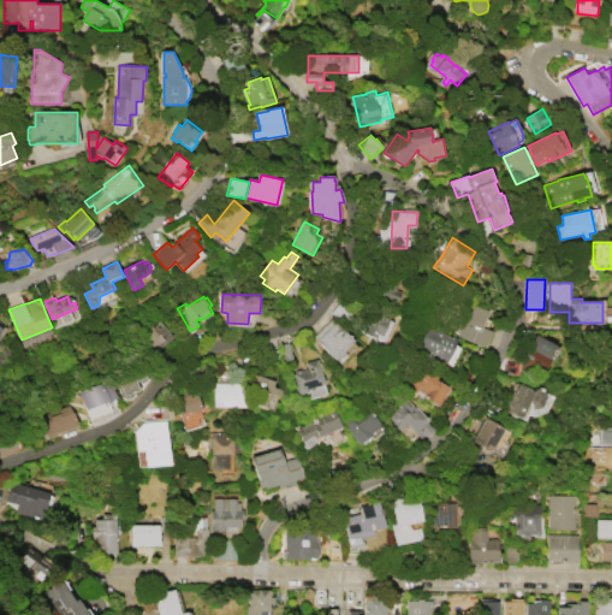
[(473,303),(491,312),(485,327),(494,332),(487,348),(459,336),(468,315),(468,314),(473,303)]
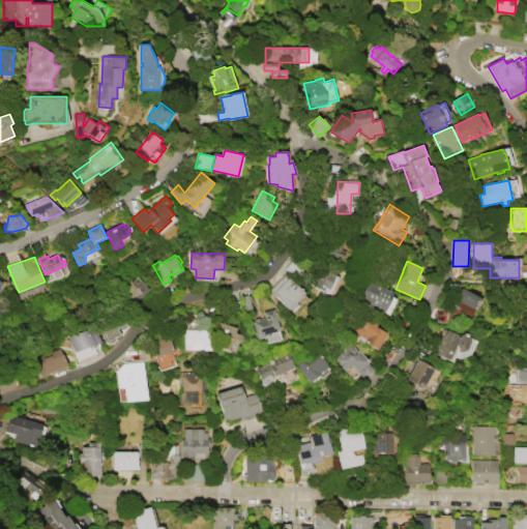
[(324,268),(334,272),(333,274),(340,277),(332,294),(316,288),(318,283),(316,282),(318,278),(320,280),(324,268)]
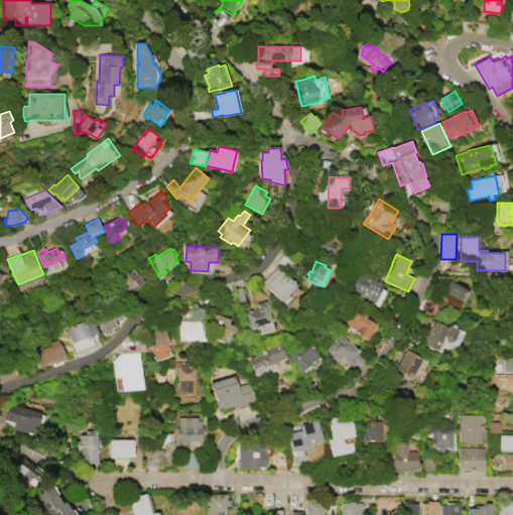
[(264,282),(280,267),(299,286),(290,295),(292,298),(286,304),(283,301),(282,301),(270,289),(270,290),(265,285),(266,284),(264,282)]
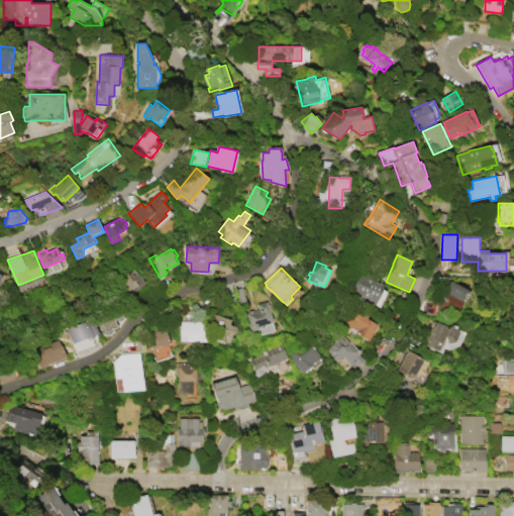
[(136,269),(148,284),(135,295),(123,280),(136,269)]
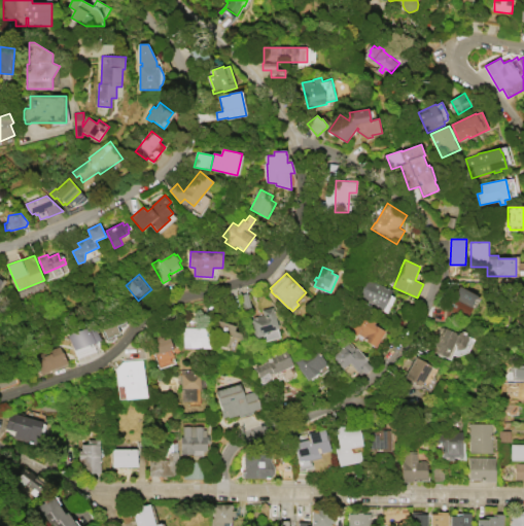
[(393,289),(384,312),(373,307),(375,303),(360,297),(369,279),(393,289)]
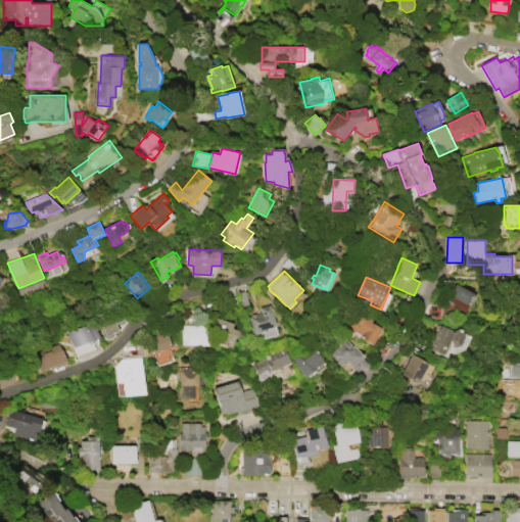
[(474,293),(468,305),(469,305),(464,315),(445,305),(457,284),(474,293)]
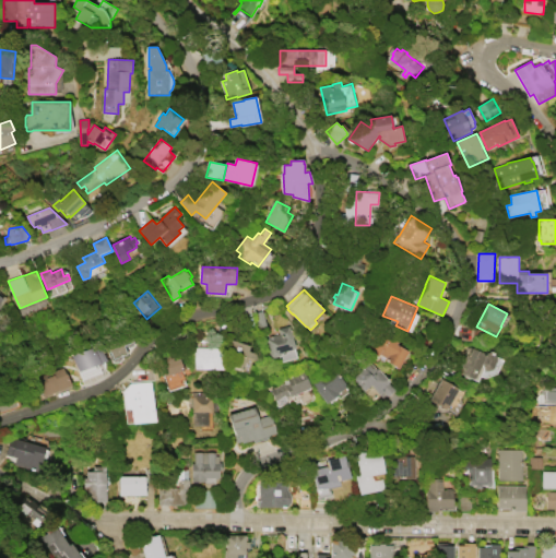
[(257,312),(263,311),(268,327),(261,328),(257,312)]
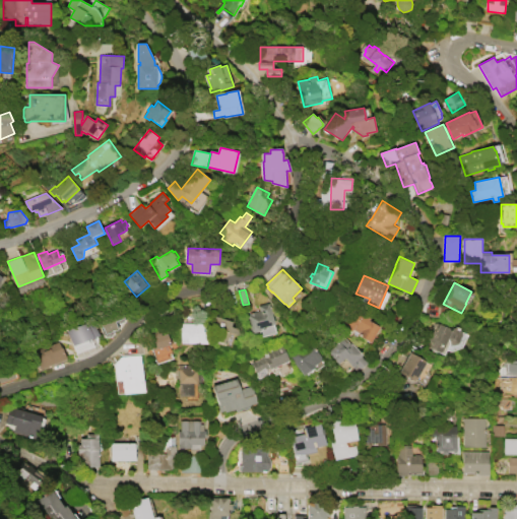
[(260,307),(270,304),(276,324),(265,327),(265,328),(261,329),(261,331),(253,333),(248,315),(261,311),(260,307)]
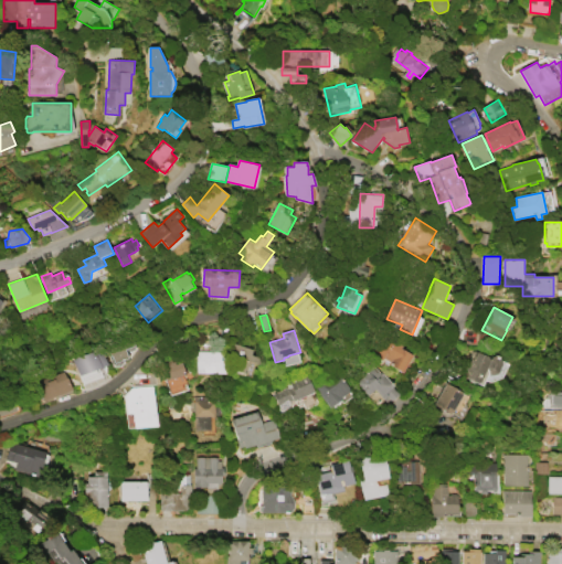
[(414,355),(403,373),(391,364),(392,362),(385,358),(384,360),(377,355),(390,334),(405,344),(403,349),(414,355)]
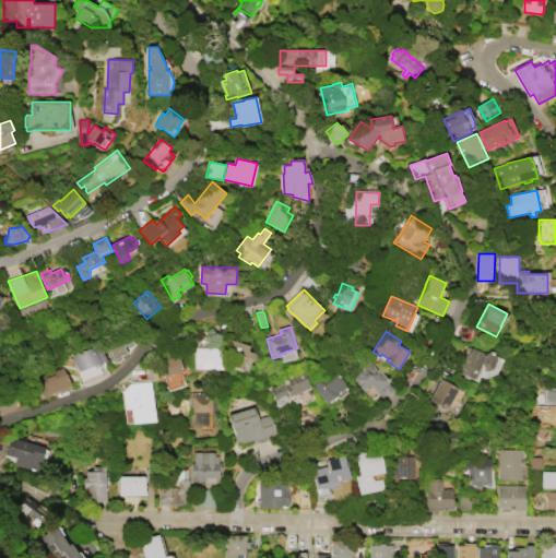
[(114,359),(107,341),(131,332),(135,343),(126,346),(128,355),(114,359)]
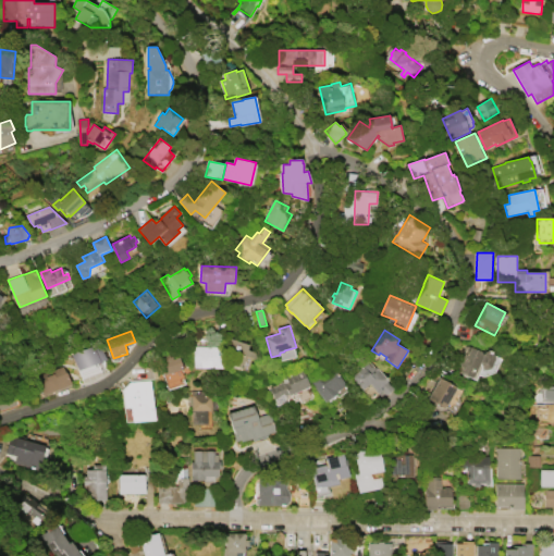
[(233,338),(250,345),(248,350),(258,354),(257,359),(247,356),(243,368),(230,365),(234,353),(229,350),(233,338)]
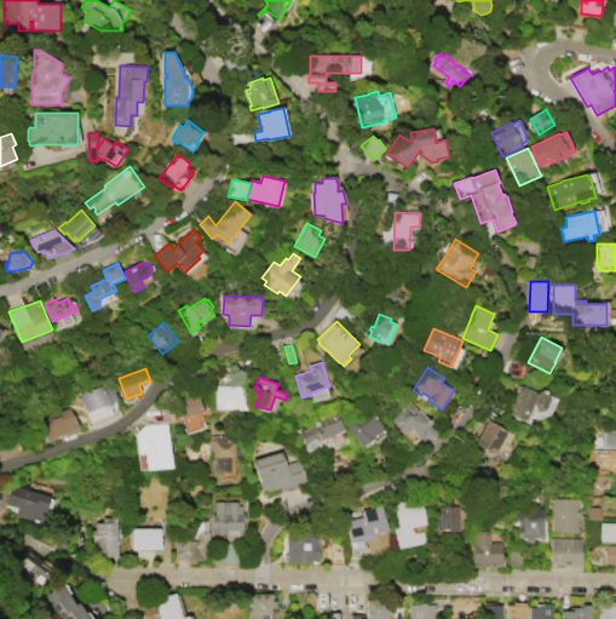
[(120,401),(88,412),(81,394),(113,383),(120,401)]
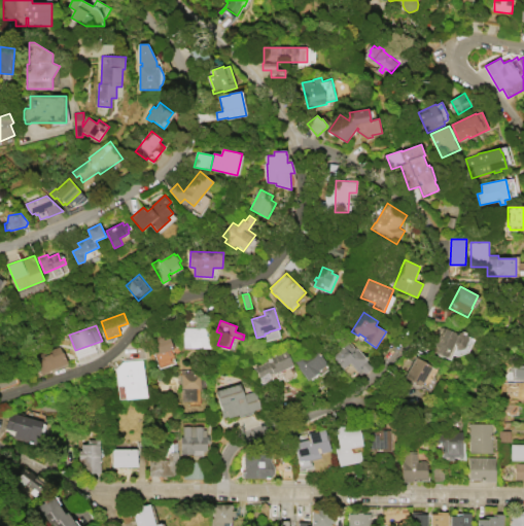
[(185,327),(211,328),(211,349),(184,348),(185,327)]
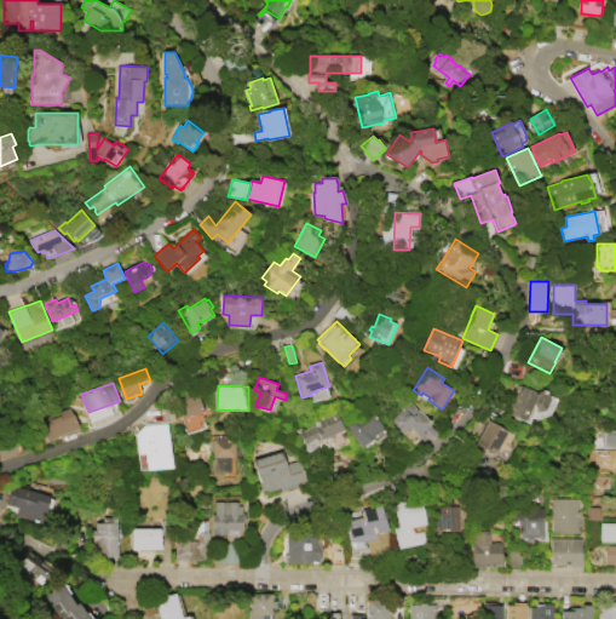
[(523,385),(540,393),(543,391),(551,394),(552,399),(547,411),(541,412),(536,410),(530,423),(512,414),(514,410),(512,408),(519,393),(517,393),(520,385),(523,385)]
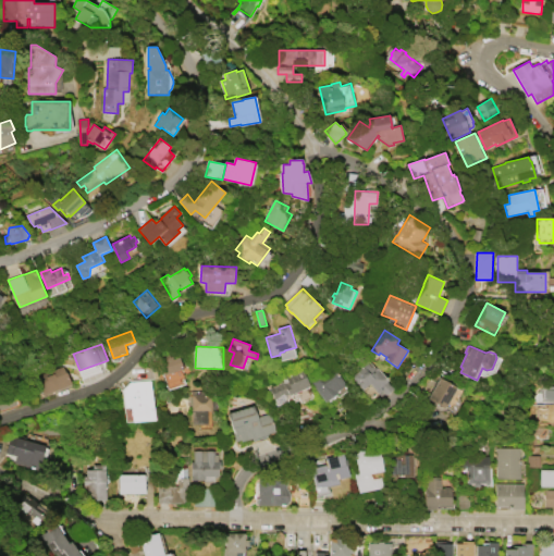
[(184,378),(168,382),(162,363),(168,362),(167,359),(174,357),(175,360),(181,358),(184,368),(182,369),(184,378)]
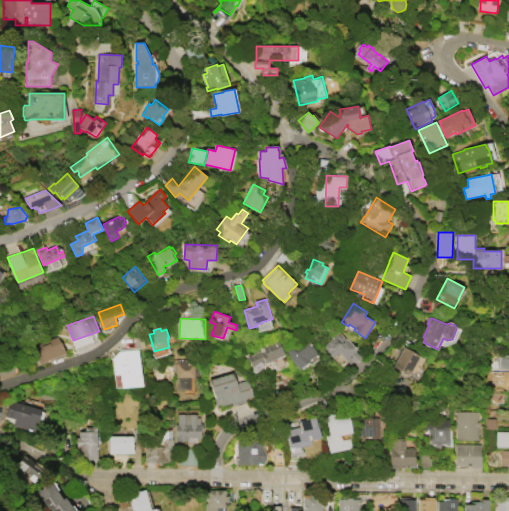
[(358,350),(357,351),(364,358),(356,364),(354,361),(351,363),(349,361),(348,362),(341,352),(334,358),(324,346),(331,341),(330,340),(341,331),(346,338),(348,338),(358,350)]
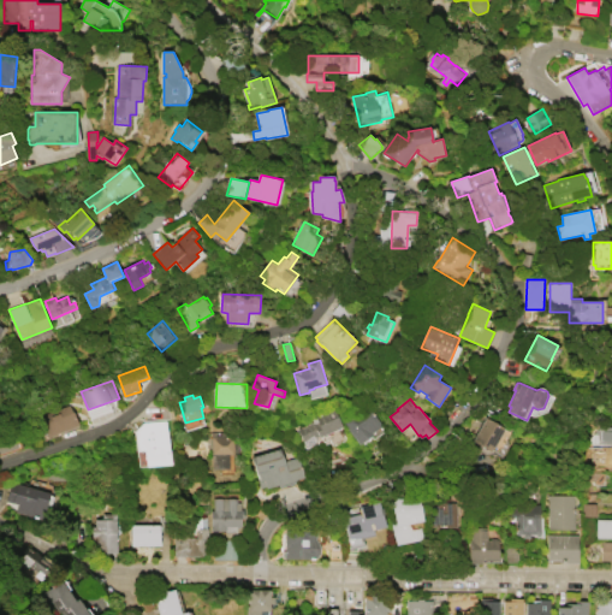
[(48,437),(43,425),(45,424),(42,417),(72,404),(75,413),(76,413),(81,425),(48,437)]
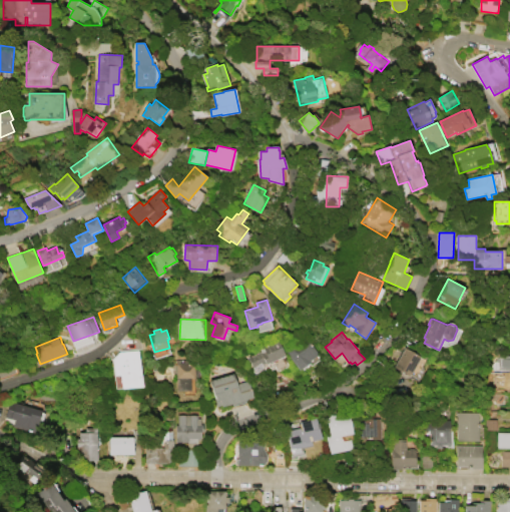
[(301,370),(288,352),(308,338),(320,355),(311,361),(312,363),(301,370)]
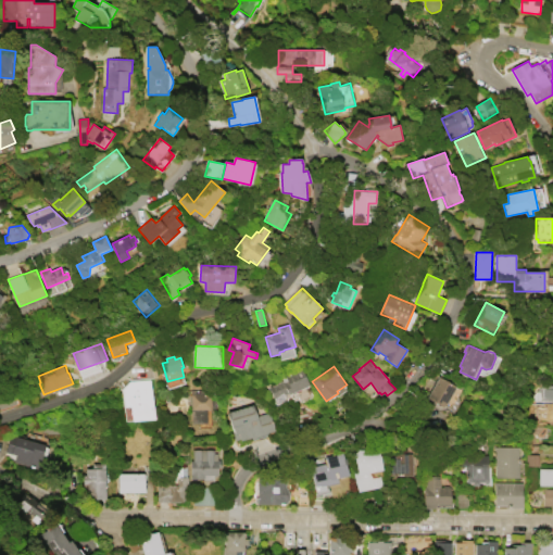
[(311,386),(287,396),(288,400),(278,404),(275,398),(274,399),(271,389),(271,388),(285,381),(283,377),(303,368),(311,386)]
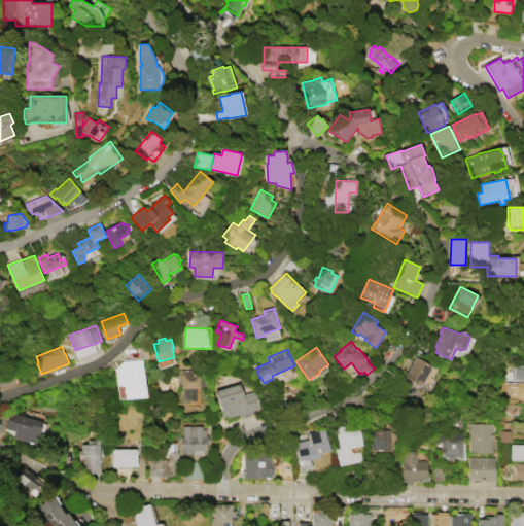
[(406,377),(417,357),(432,365),(430,369),(431,369),(423,383),(422,382),(420,386),(406,377)]
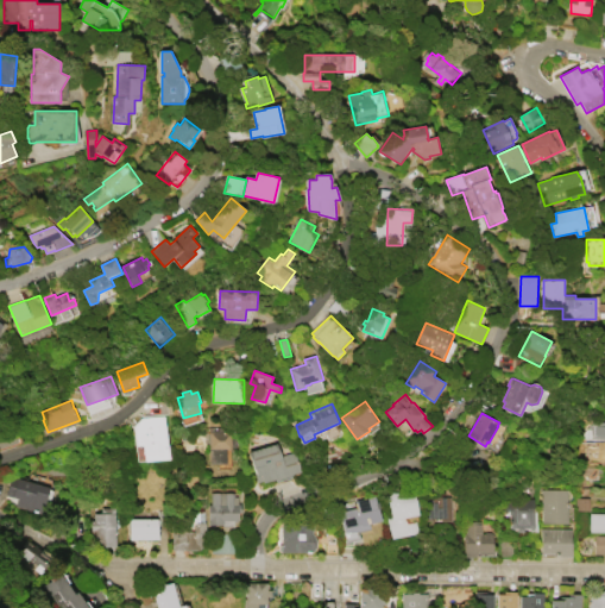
[(139,467),(172,465),(170,419),(144,421),(138,430),(139,467)]
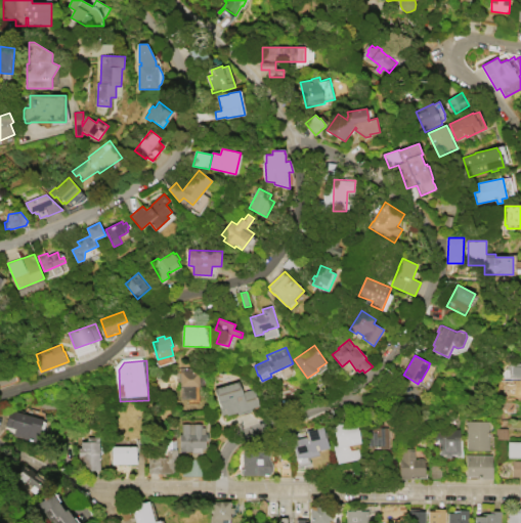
[(520,377),(513,377),(512,363),(520,363),(520,377)]
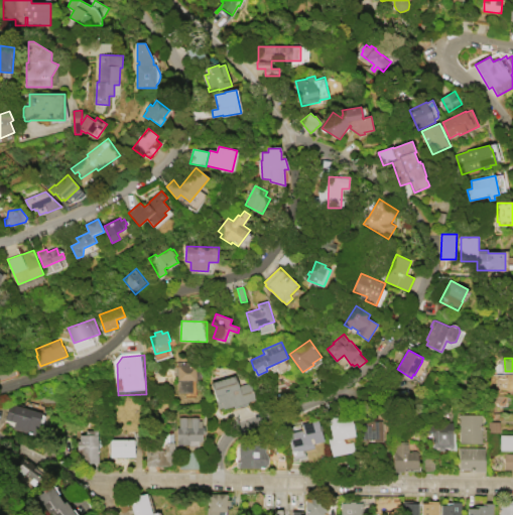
[(179,362),(190,362),(190,367),(198,367),(198,371),(202,371),(202,381),(193,380),(193,393),(179,393),(179,375),(175,375),(175,367),(179,367),(179,362)]
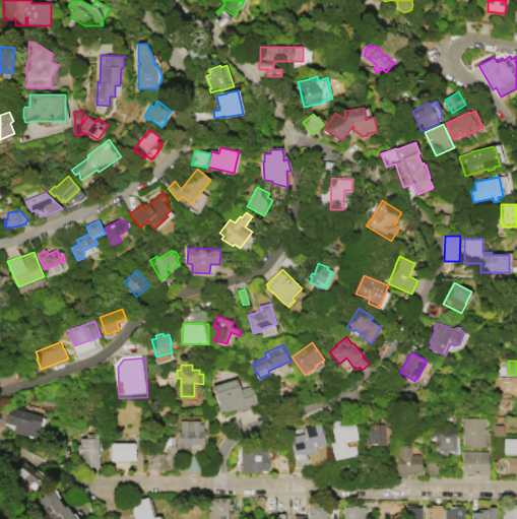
[(499,397),(499,392),(494,392),(494,380),(513,380),(513,381),(516,381),(516,397),(499,397)]
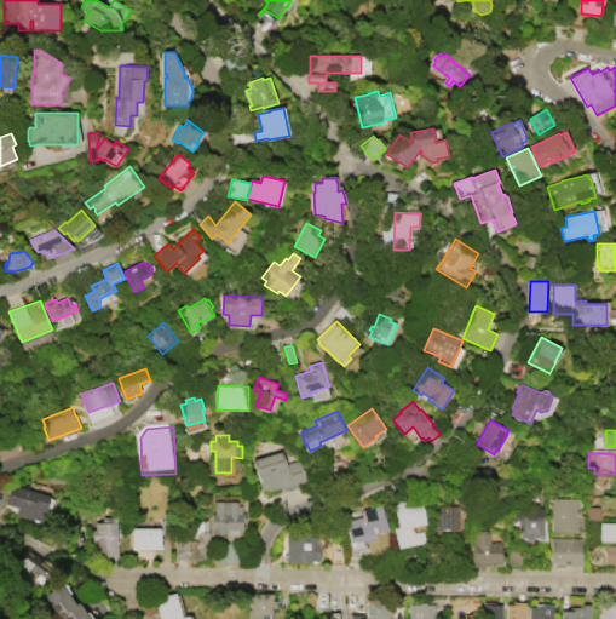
[(260,473),(268,499),(311,486),(308,474),(293,477),(289,464),(260,473)]
